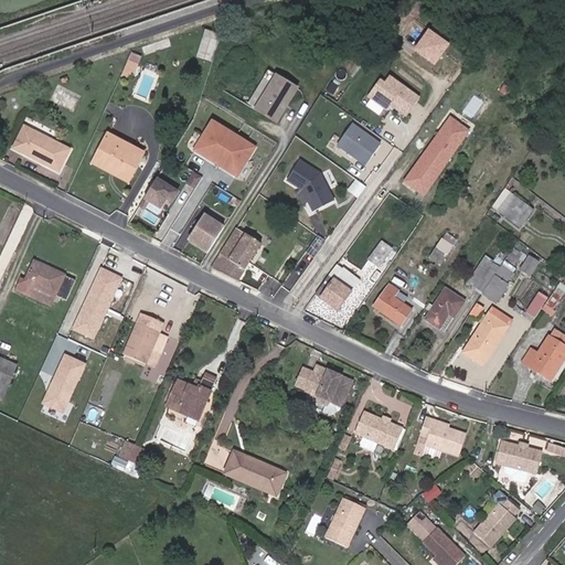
[(449,45),(428,30),(413,52),(435,66),(449,45)]
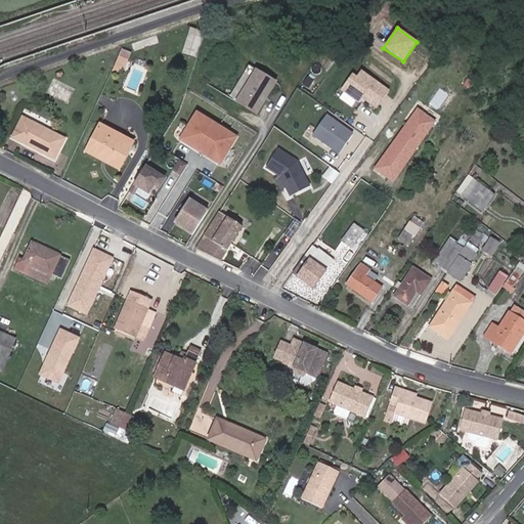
[(183,43),(195,47),(198,38),(185,34),(183,43)]
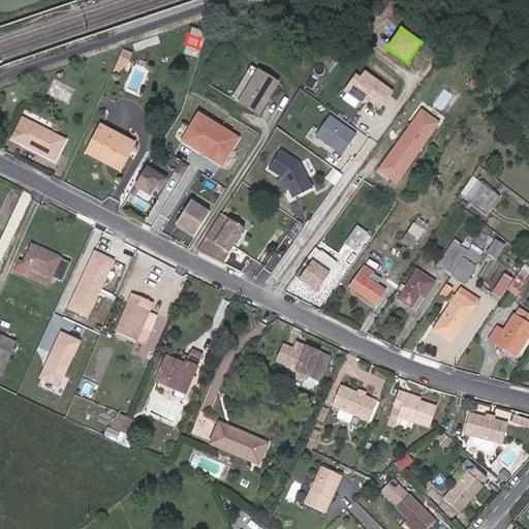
[(193,58),(197,48),(185,43),(181,54),(193,58)]
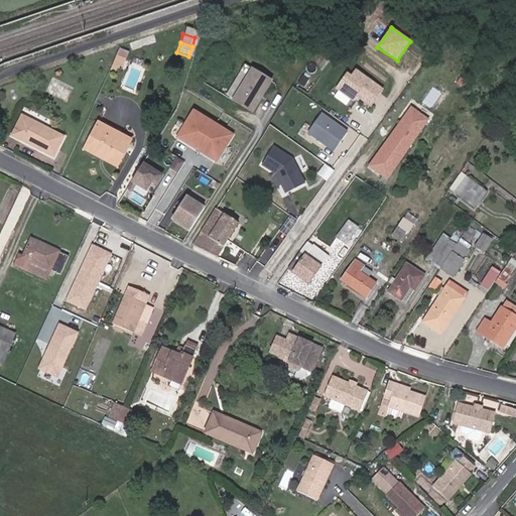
[(261,94),(269,79),(250,67),(232,99),(251,110),(258,98),(257,97),(260,93),(261,94)]
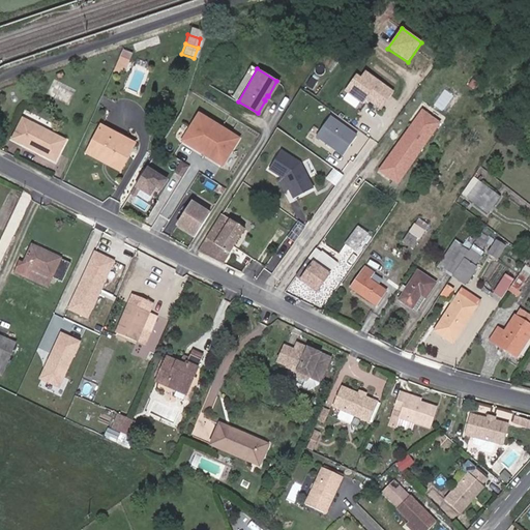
[(382,111),(393,94),(364,75),(362,79),(355,75),(344,91),(364,106),(367,100),(382,111)]
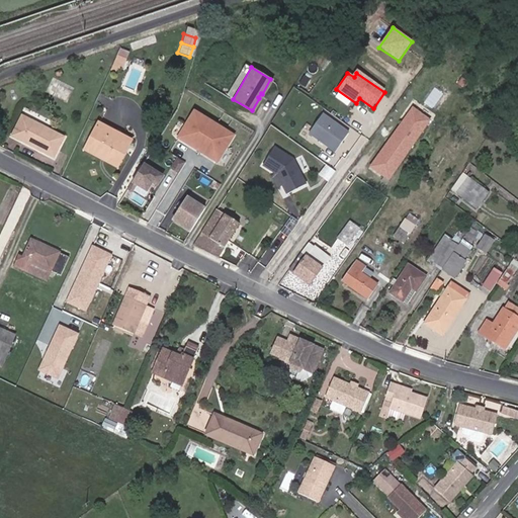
[(368,169),(386,181),(427,121),(409,110),(368,169)]
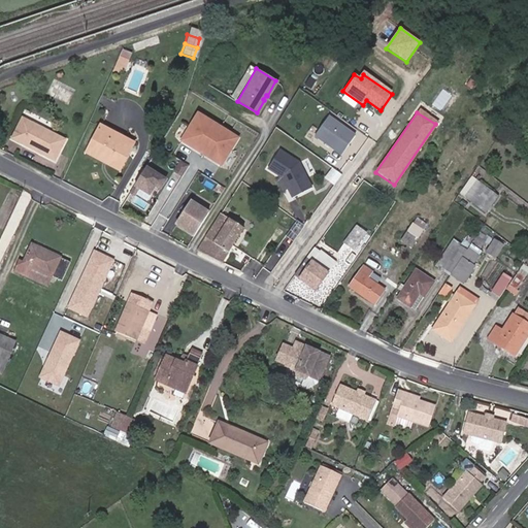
[(236,139),(198,116),(182,142),(194,150),(195,147),(213,159),(212,161),(220,166),(236,139)]
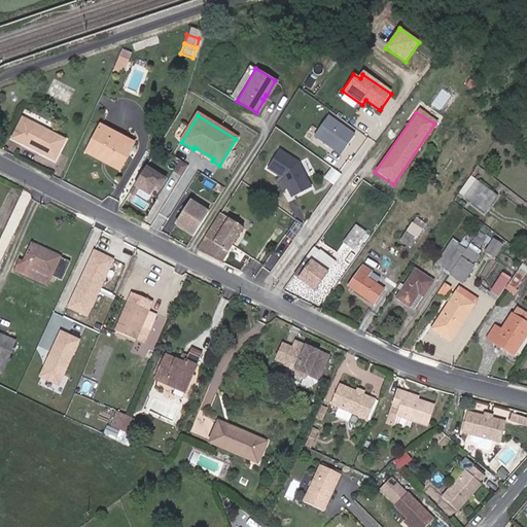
[(352,134),(325,115),(312,135),(339,153),(352,134)]
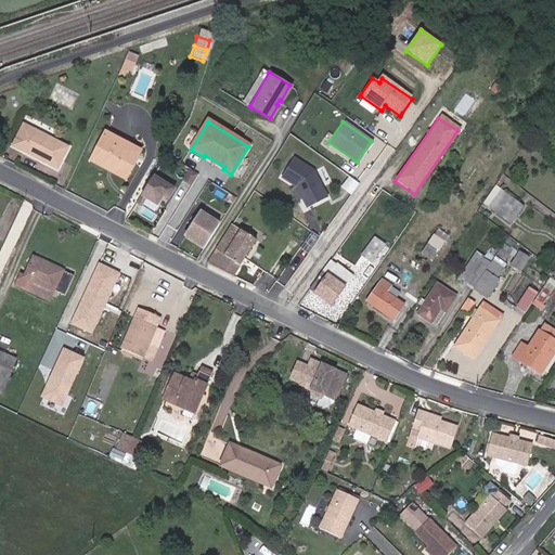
[(13,149),(57,169),(67,147),(22,127),(13,149)]
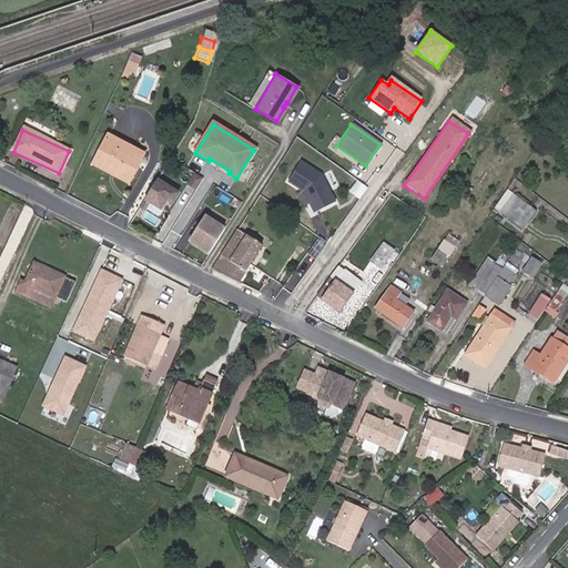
[(142,156),(108,139),(94,163),(130,182),(142,156)]
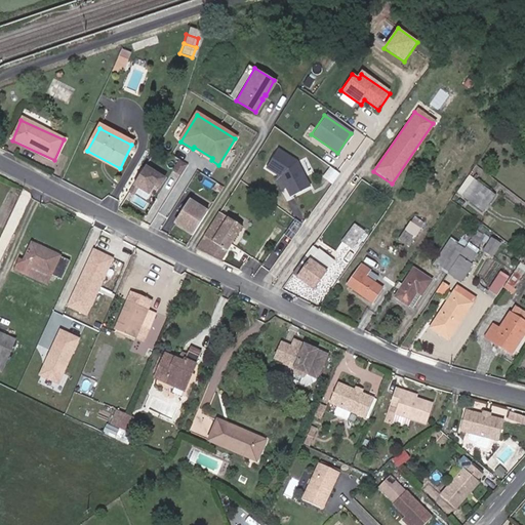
[(212,158),(194,147),(193,149),(211,160),(212,158)]
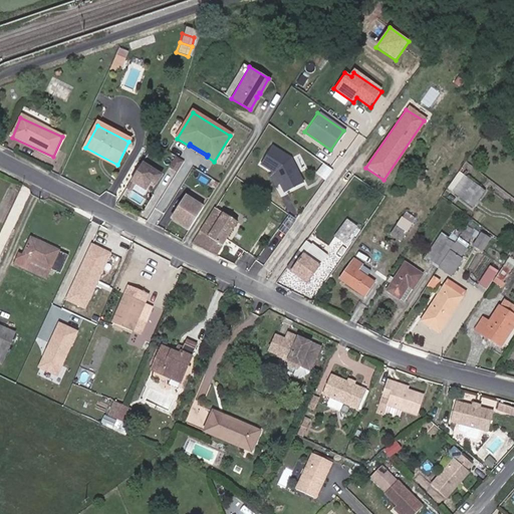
[(289,157),(271,146),(260,164),(273,172),(283,191),(302,181),(289,157)]
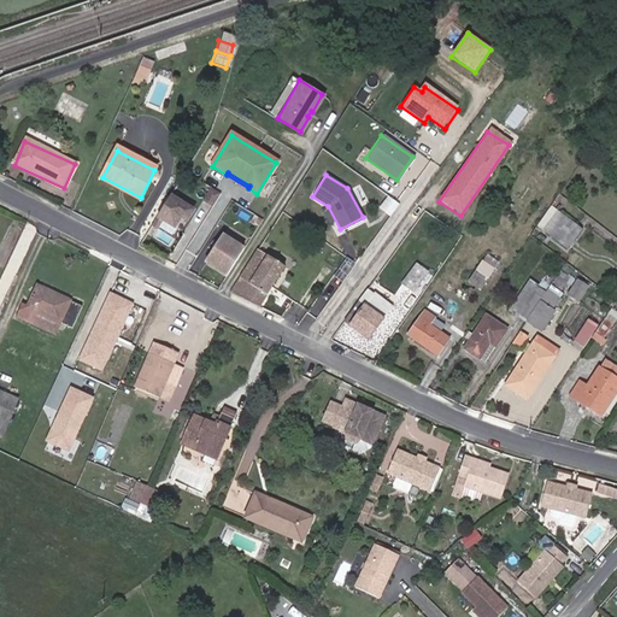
[(212,205),(221,192),(210,186),(203,199),(212,205)]
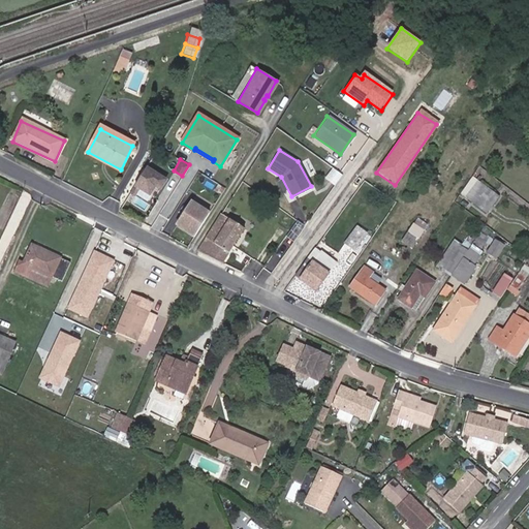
[(137,194),(148,199),(153,190),(159,194),(166,182),(144,170),(134,187),(139,190),(137,194)]
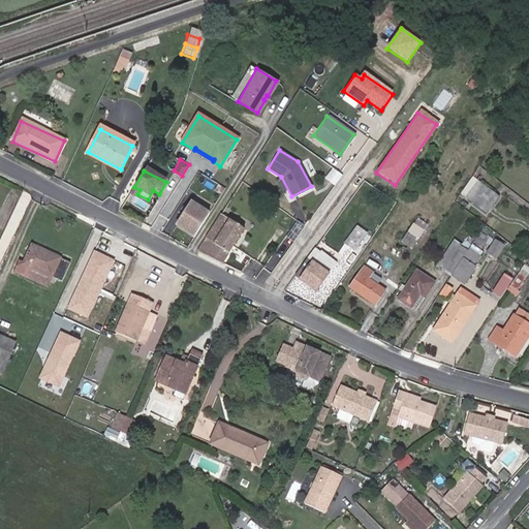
[(472,179),(462,194),(487,214),(499,198),(472,179)]
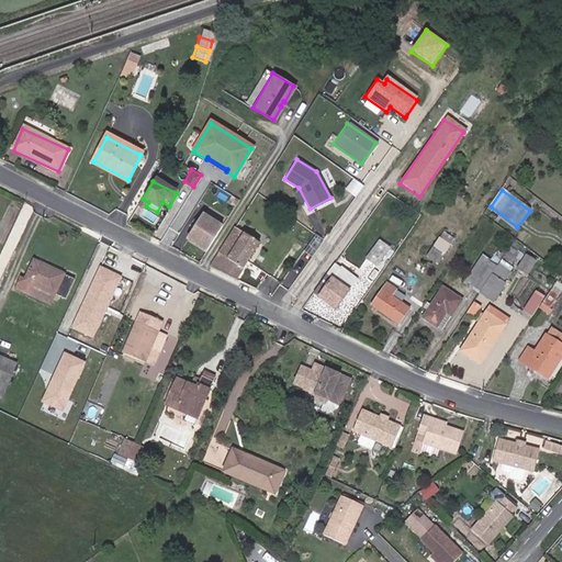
[(148,202),(143,199),(138,208),(144,210),(146,206),(148,202)]
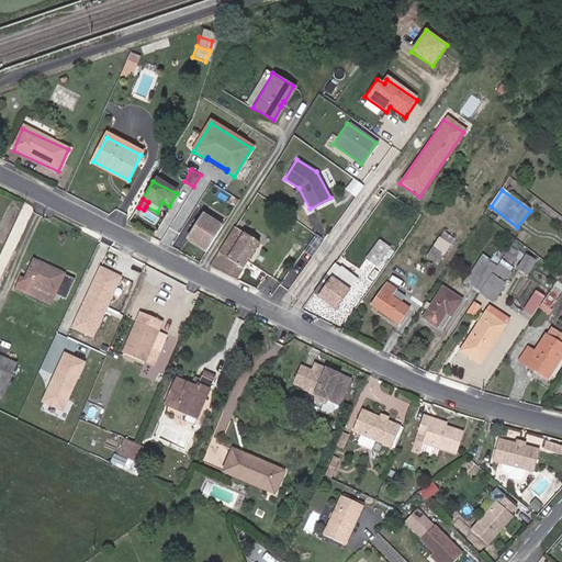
[(208,251),(223,227),(204,216),(189,240),(208,251)]
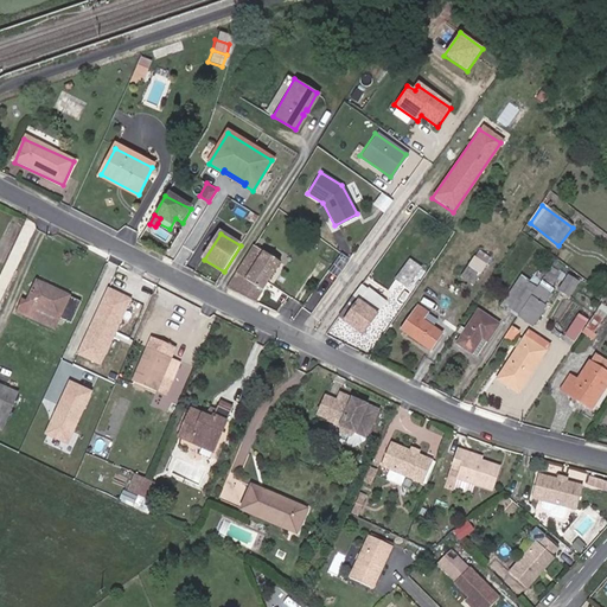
[(228,288),(255,300),(280,263),(254,247),(228,288)]
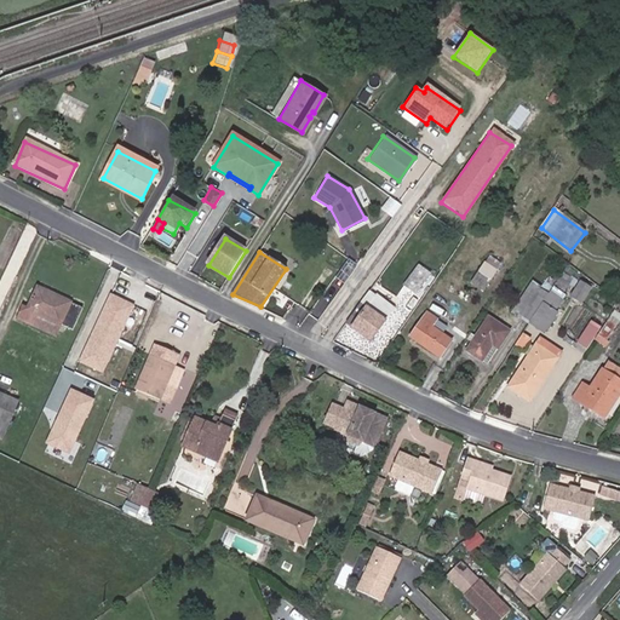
[(484,290),(500,262),(487,254),(471,282),(484,290)]
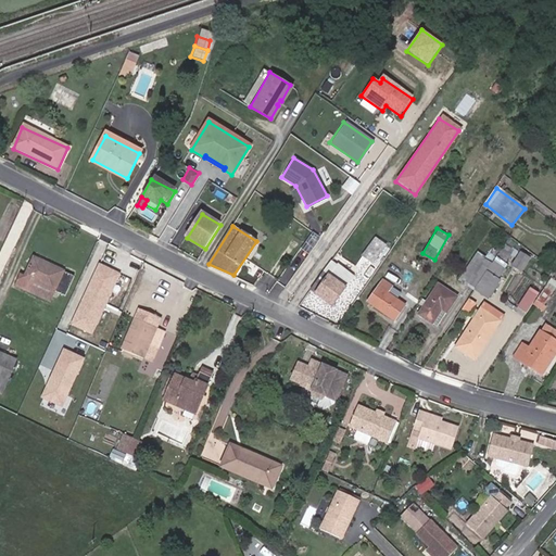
[(387,247),(376,239),(363,256),(374,264),(387,247)]
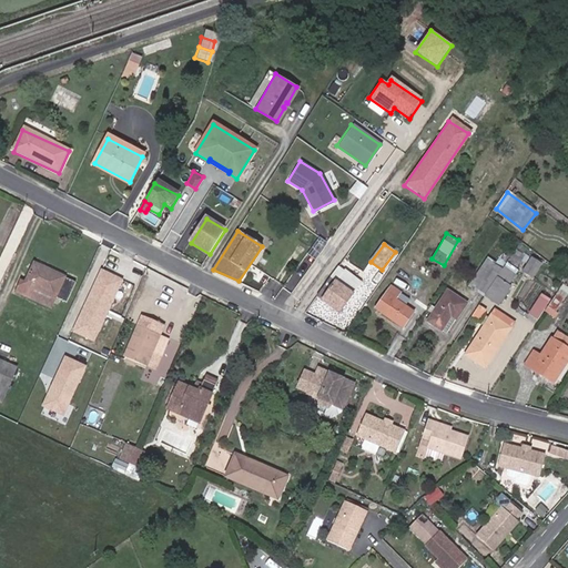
[(531,277),(541,263),(530,256),(521,271),(531,277)]
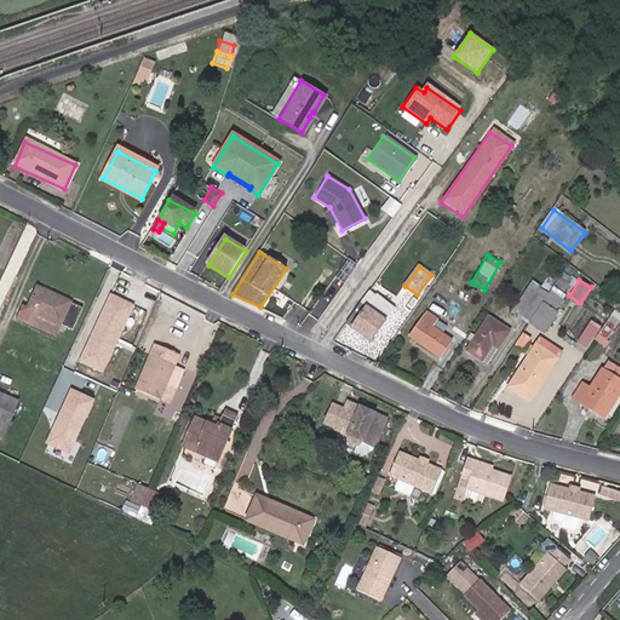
[(73,329),(81,308),(38,287),(27,309),(23,306),(18,319),(57,337),(62,325),(73,329)]
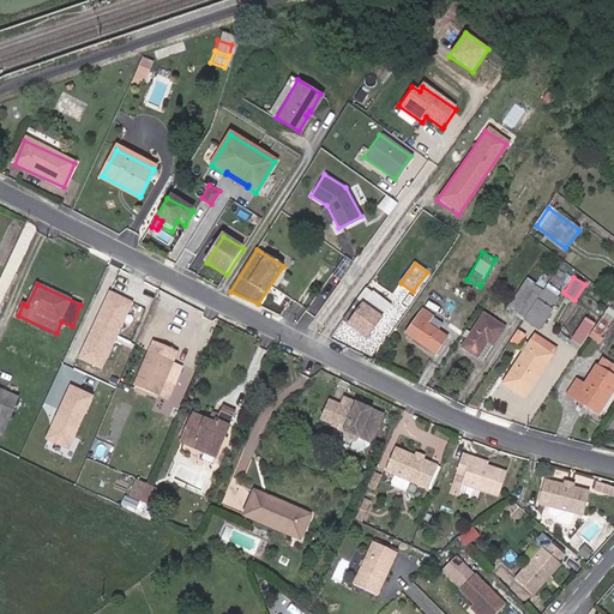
[(525,319),(543,292),(534,286),(525,298),(516,313),(525,319)]
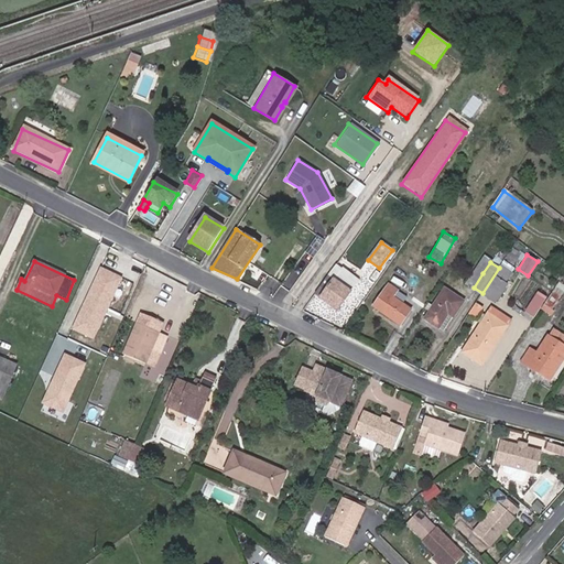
[(511,273),(500,266),(499,268),(483,293),(496,302),(508,284),(506,283),(511,273)]
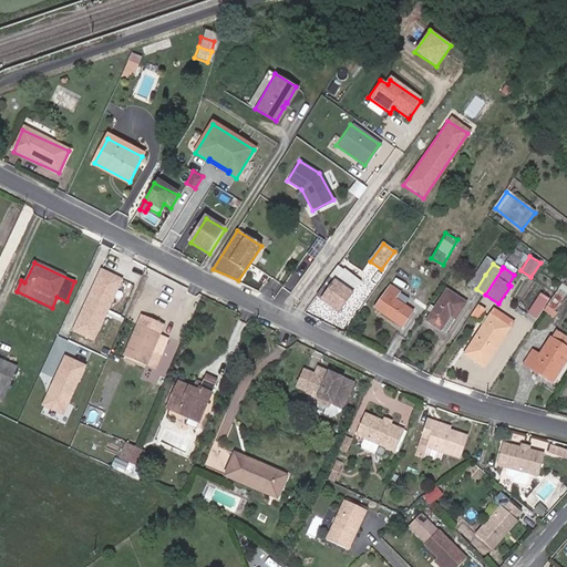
[(123,279),(101,269),(72,331),(94,341),(123,279)]
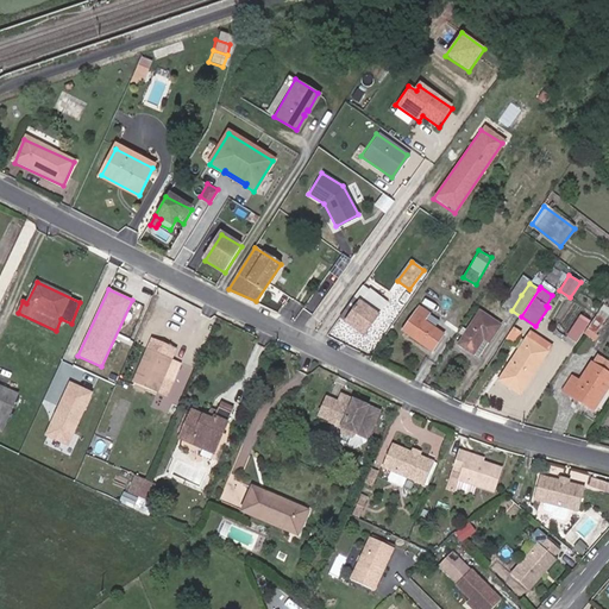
[(512,311),(521,295),(514,290),(504,306),(512,311)]
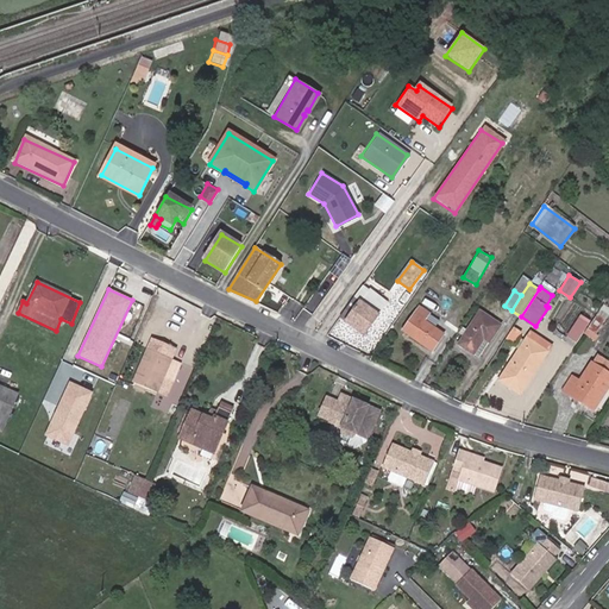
[(426,297),(420,306),(429,313),(434,315),(440,307),(426,297)]
